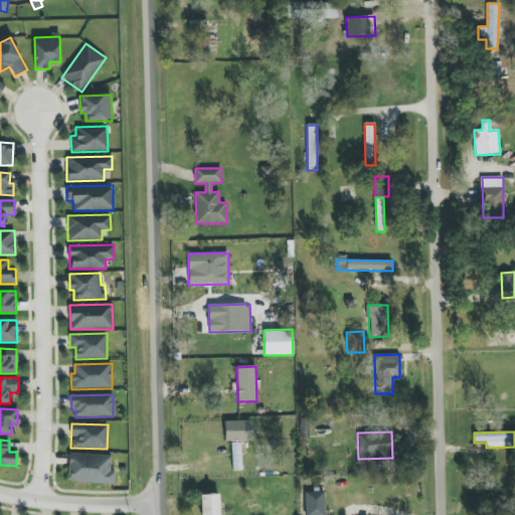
[(111,455),(68,454),(68,482),(114,483),(115,472),(111,471),(111,455)]
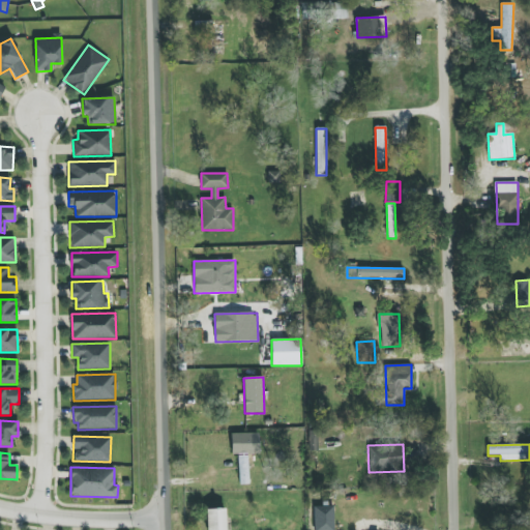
[(314,529),(333,529),(333,506),(314,507),(314,529)]
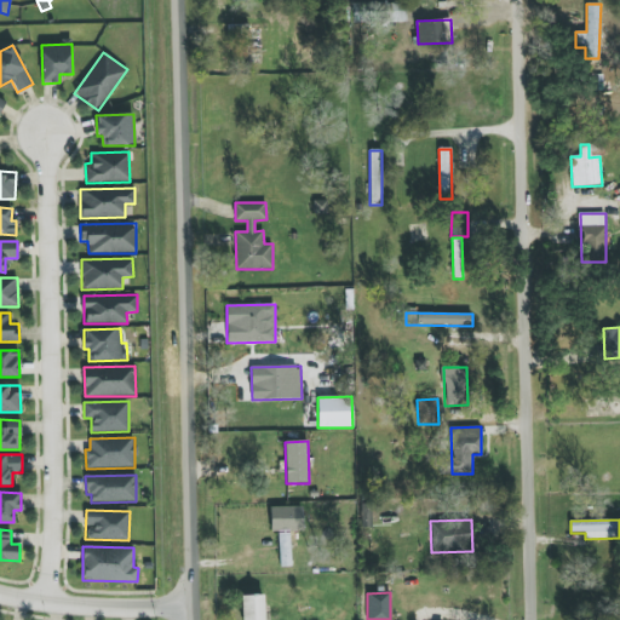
[(263,619),(263,595),(242,596),(242,619),(263,619)]
